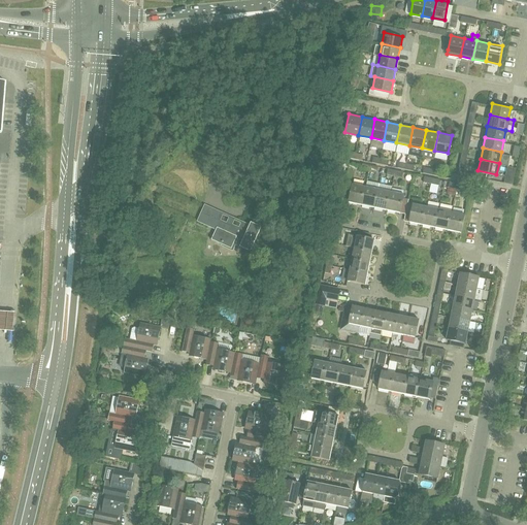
[(348,200),(361,202),(364,185),(352,182),(348,200)]
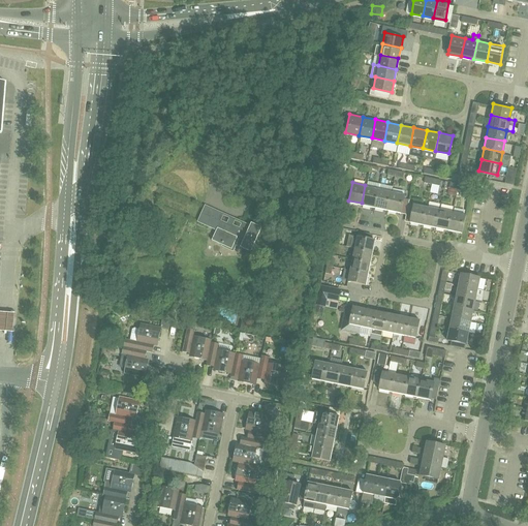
[(378,187),(365,185),(362,203),(374,206),(378,187)]
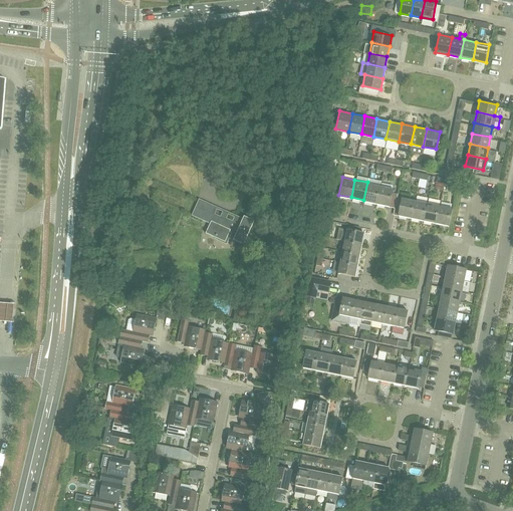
[(379,185),(367,182),(363,200),(376,203),(379,185)]
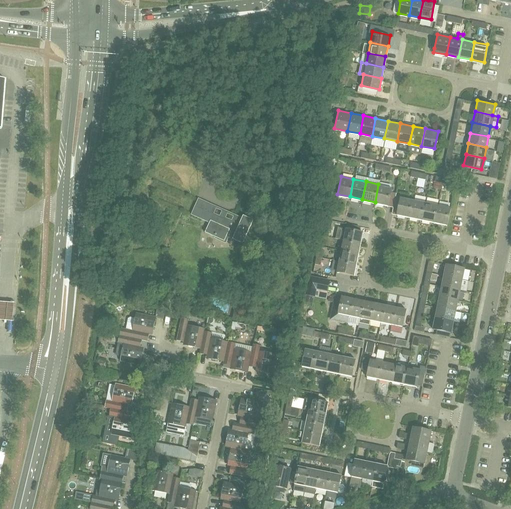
[(378,184),(375,202),(387,204),(391,187),(378,184)]
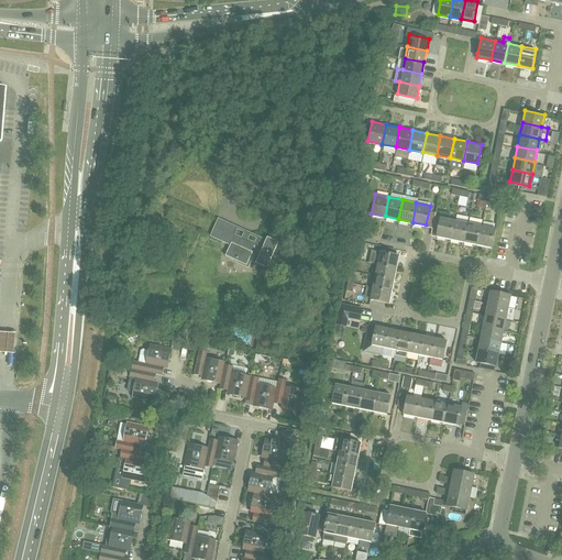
[(340,212),(327,209),(324,218),(339,221),(340,212)]
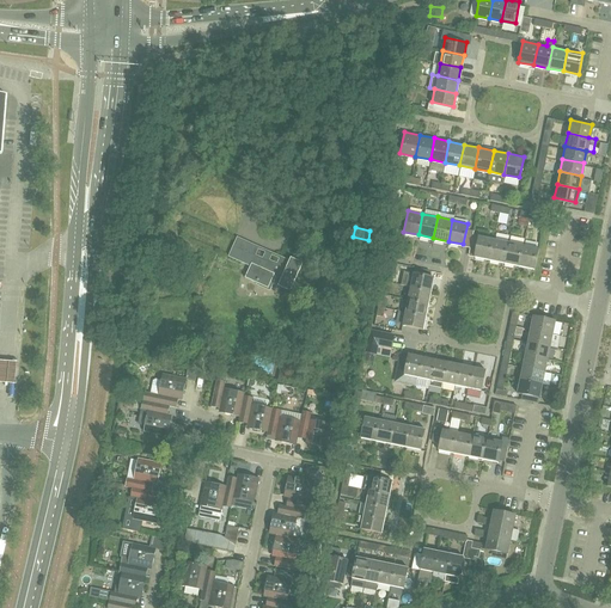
[(474,255),(489,258),(493,237),(477,234),(474,255)]
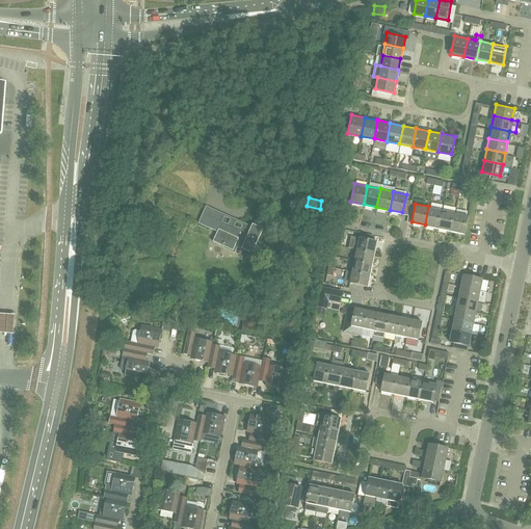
[(248,231),(221,219),(217,217),(219,212),(205,205),(197,220),(217,229),(212,239),(233,247),(236,241),(253,248),(263,226),(253,221),(248,231)]
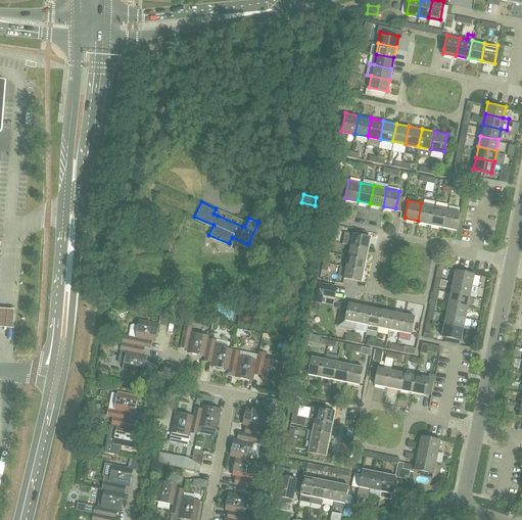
[(434,205),(421,202),(418,221),(430,223),(434,205)]
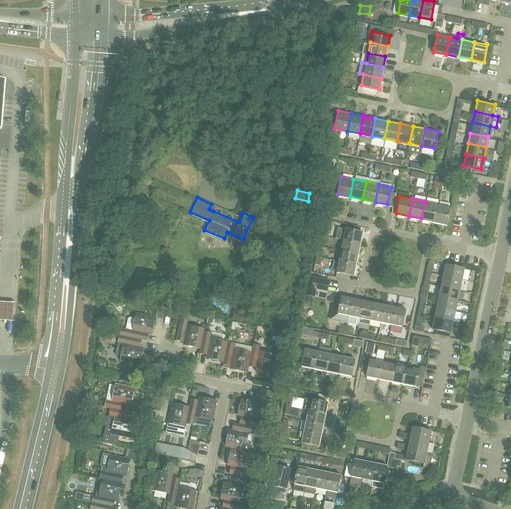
[(421,218),(433,221),(437,203),(425,201),(421,218)]
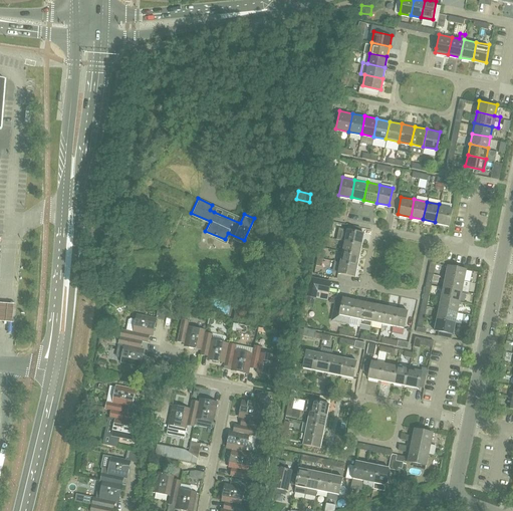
[(448,225),(452,207),(439,204),(435,222),(448,225)]
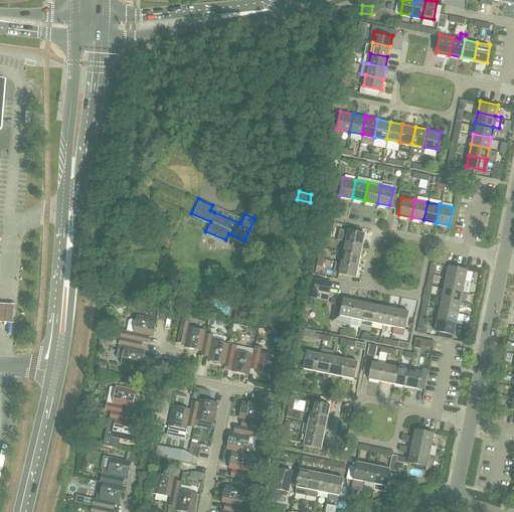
[(362,242),(364,231),(347,227),(344,239),(362,242)]
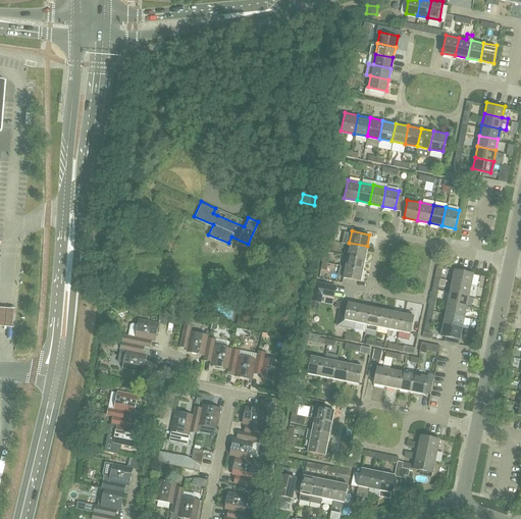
[(365,257),(367,246),(349,243),(347,253),(365,257)]
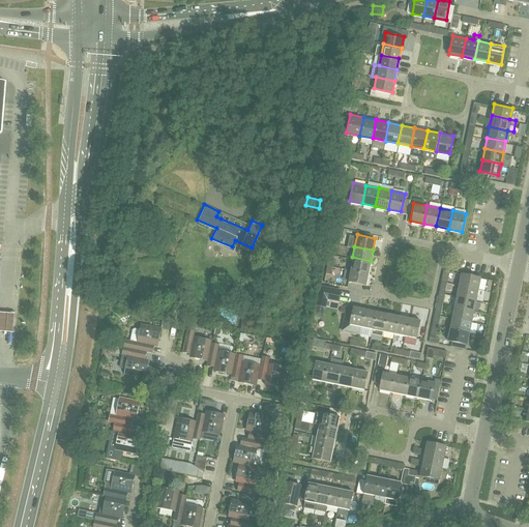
[(369,271),(371,261),(352,257),(350,268),(369,271)]
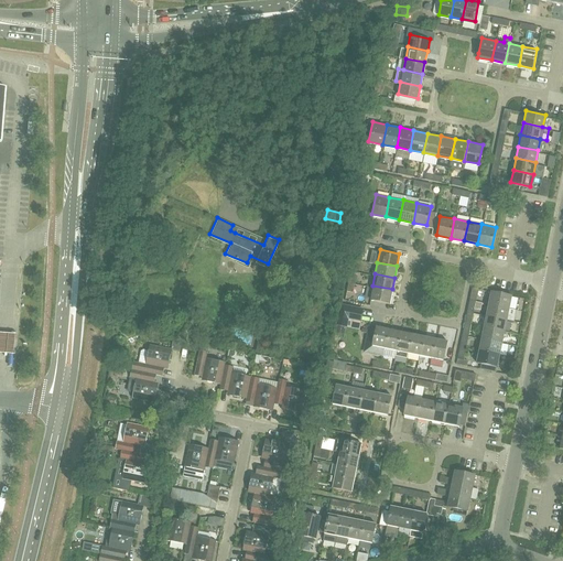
[(389,302),(392,289),(372,286),(370,298),(389,302)]
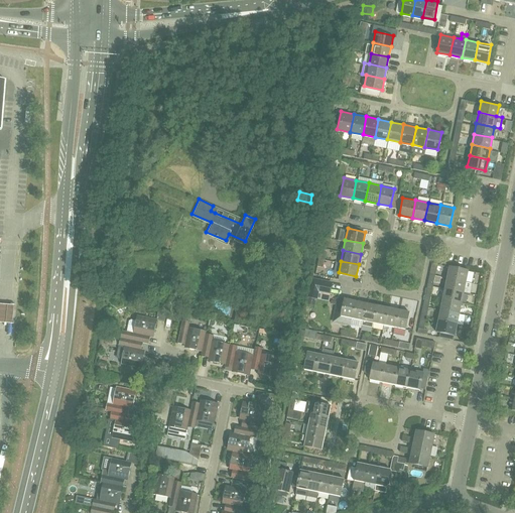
[(449,264),(447,276),(465,279),(468,268),(449,264)]
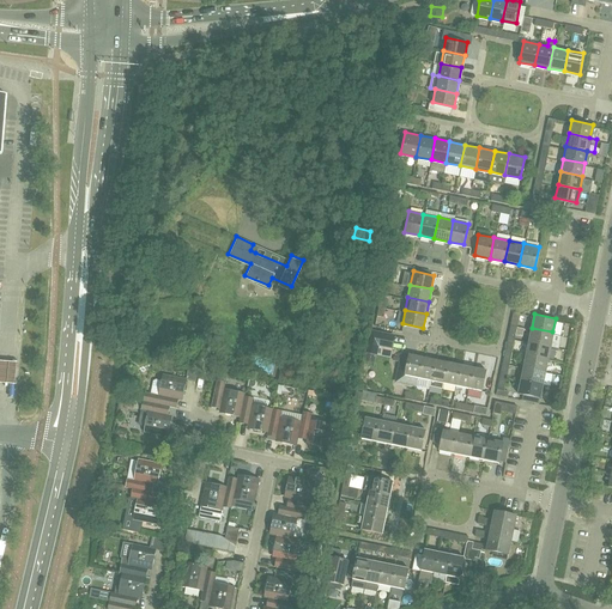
[(550,345),(552,332),(532,328),(529,340),(550,345)]
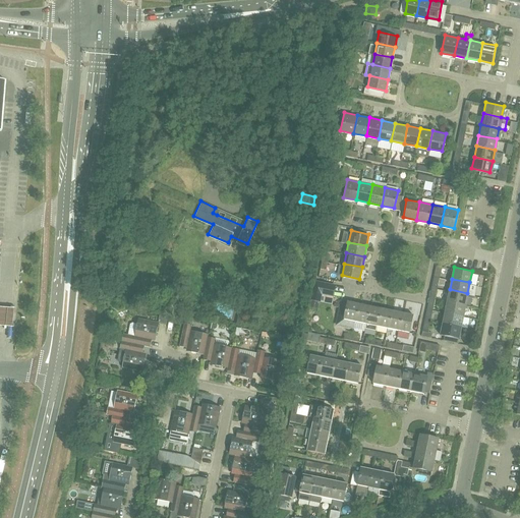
[(332,293),(334,284),(314,280),(310,297),(319,299),(321,291),(332,293)]
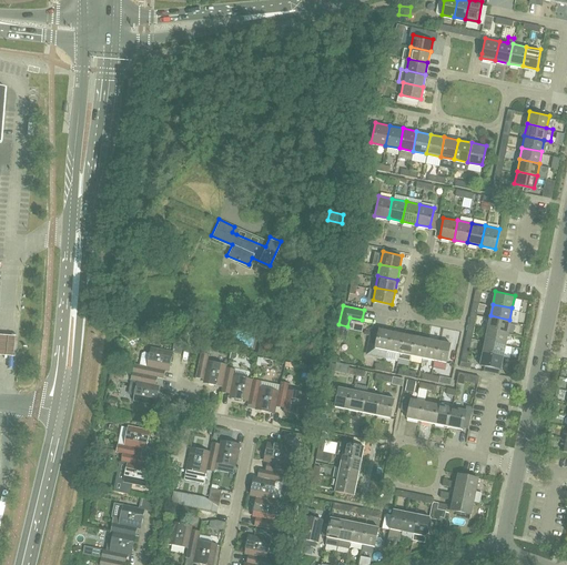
[(490,315),(487,328),(507,331),(509,320),(490,315)]
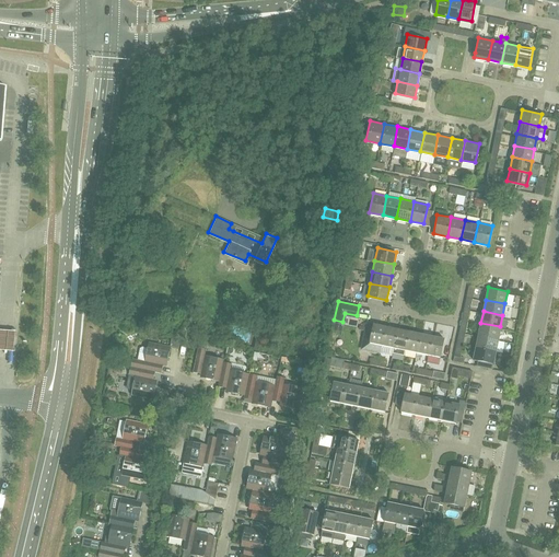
[(385,324),(373,322),(371,332),(364,329),(361,346),(380,350),(381,344),(385,324)]
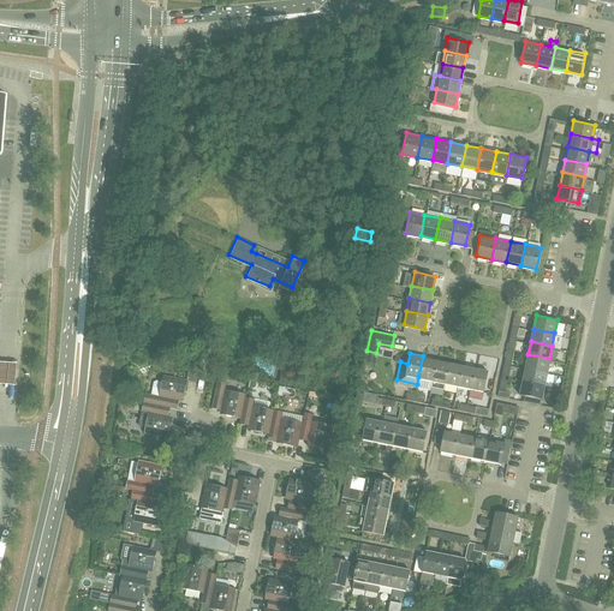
[(17,357),(0,354),(0,377),(15,378),(17,357)]
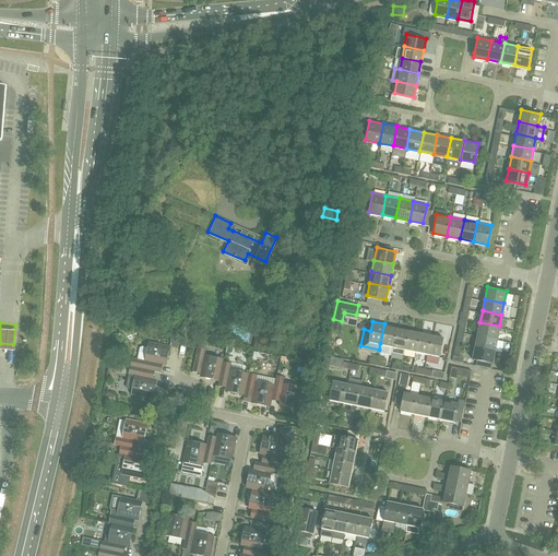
[(479,322),(477,333),(497,338),(499,326),(479,322)]
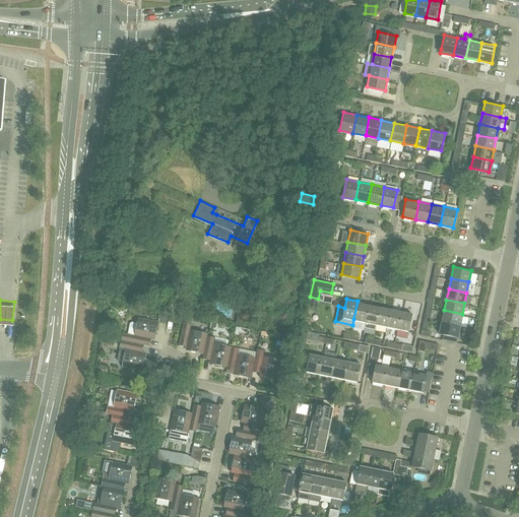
[(369,303),(358,301),(353,319),(365,321),(369,303)]
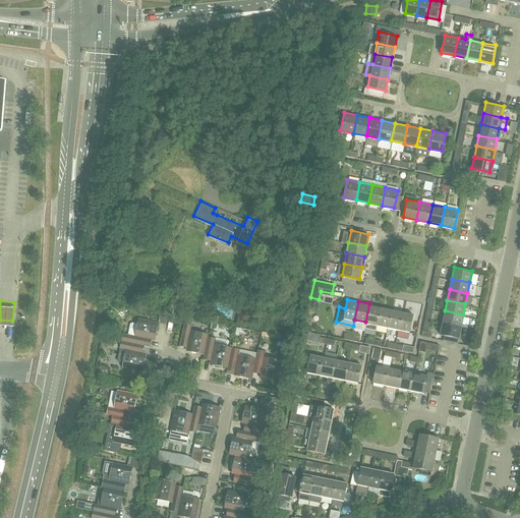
[(239,302),(235,322),(244,324),(248,304),(239,302)]
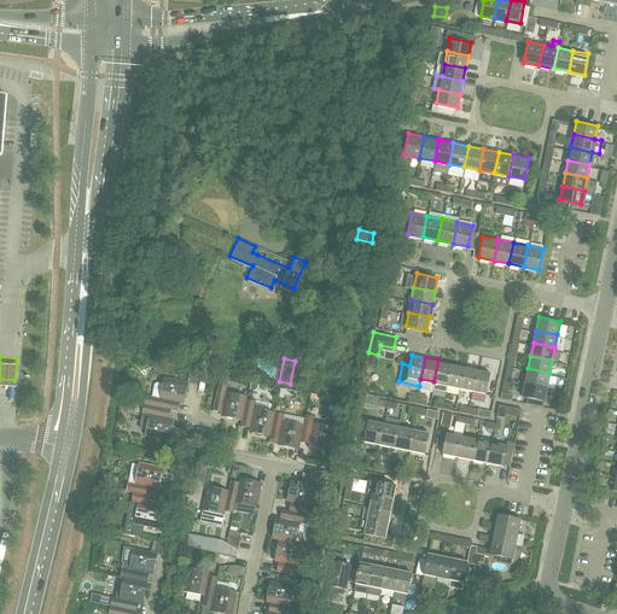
[(450,363),(438,360),(434,381),(432,387),(446,390),(446,384),(450,363)]
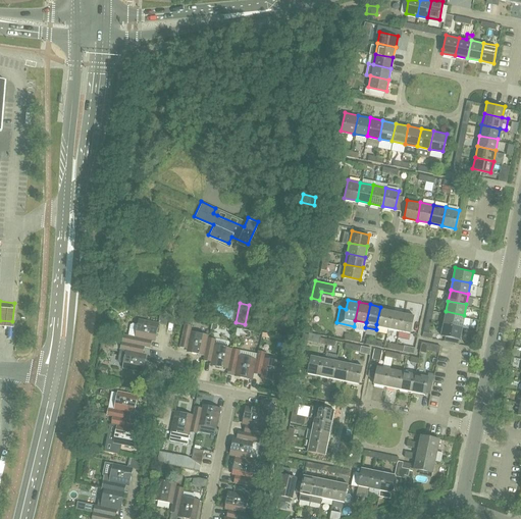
[(380,307),(376,324),(387,326),(392,309),(380,307)]
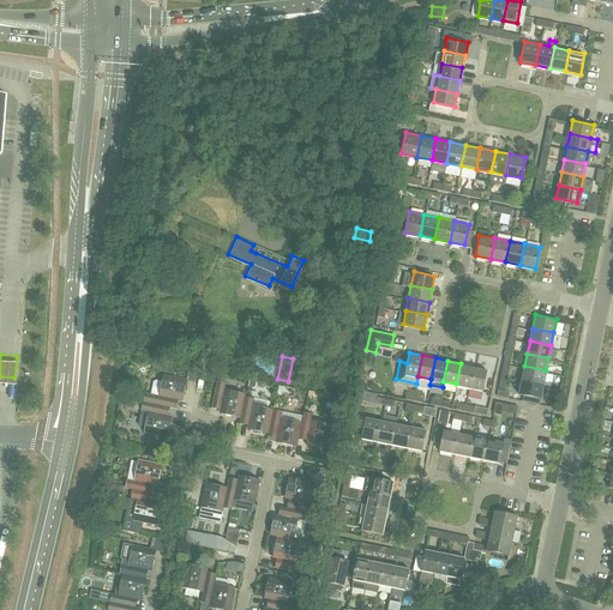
[(473,366),(461,363),(456,384),(469,387),(473,366)]
